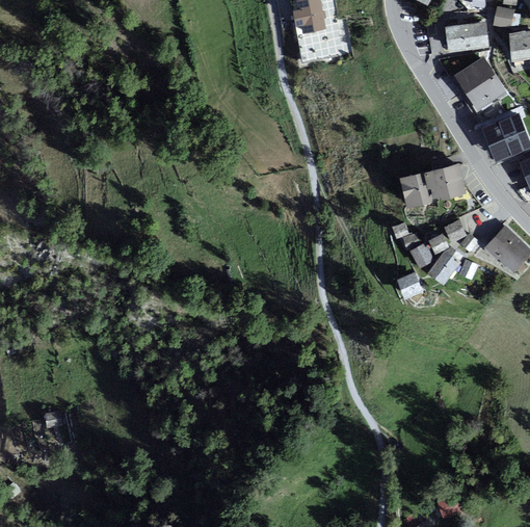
[(320,0),(301,0),(291,2),(297,36),(326,31),(320,0)]
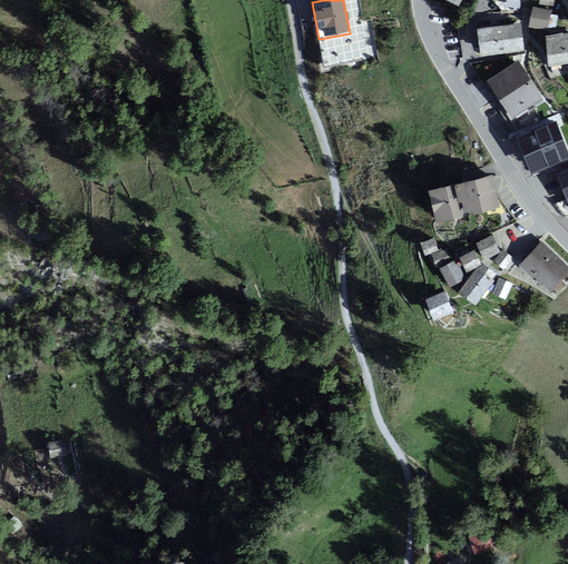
[(492,0),(493,0),(511,5),(509,10),(519,12),(521,0),(492,0)]
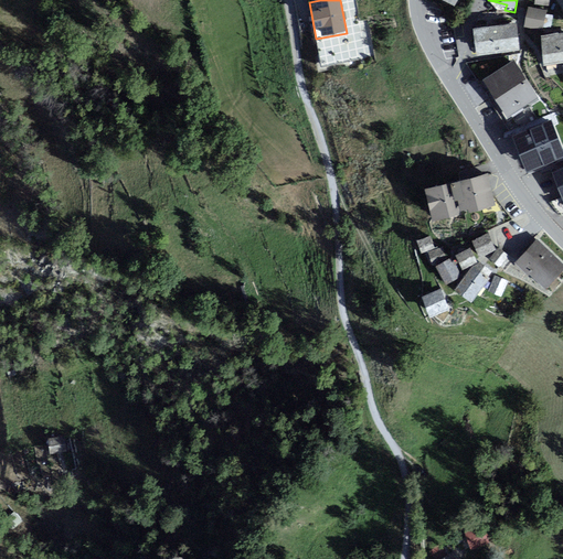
[(549,17),(532,13),(530,30),(546,33),(549,17)]
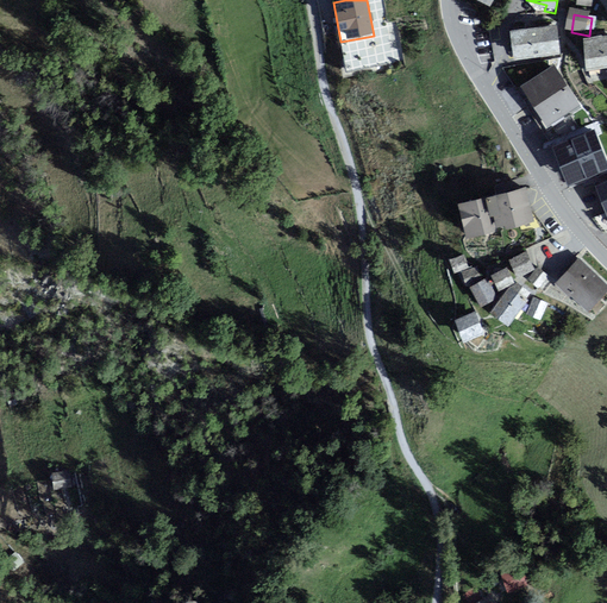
[(557,33),(511,37),(512,61),(559,57),(557,33)]
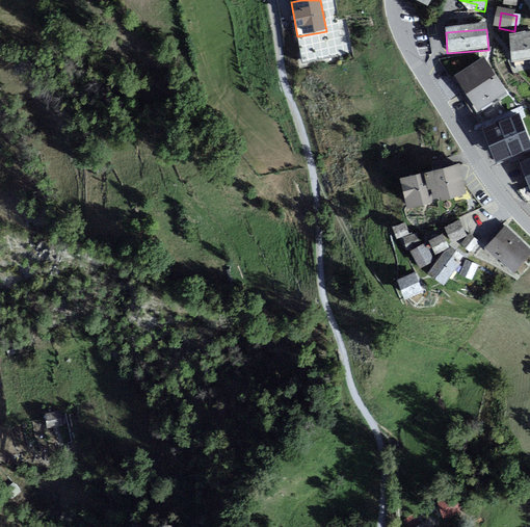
[(529,38),(511,40),(512,61),(529,59),(529,38)]
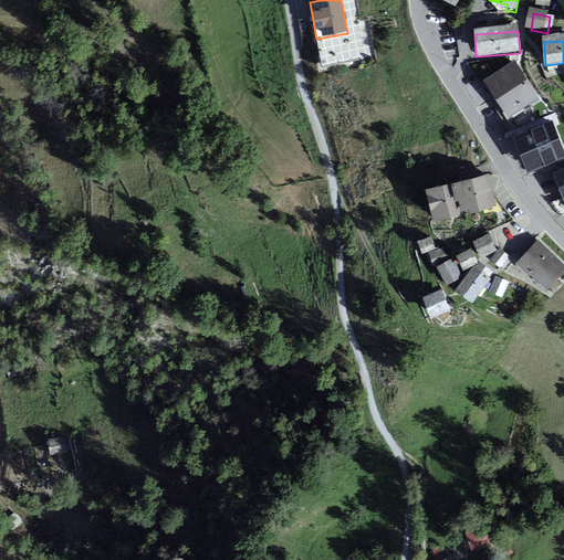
[(517,69),(487,85),(507,118),(535,102),(517,69)]
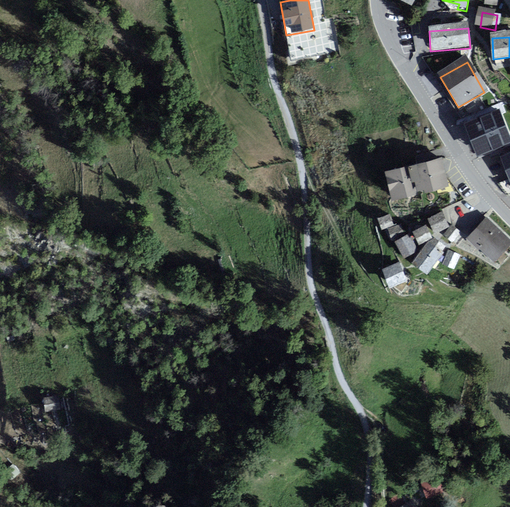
[(499,116),(470,129),(481,155),(509,142),(509,140),(499,116)]
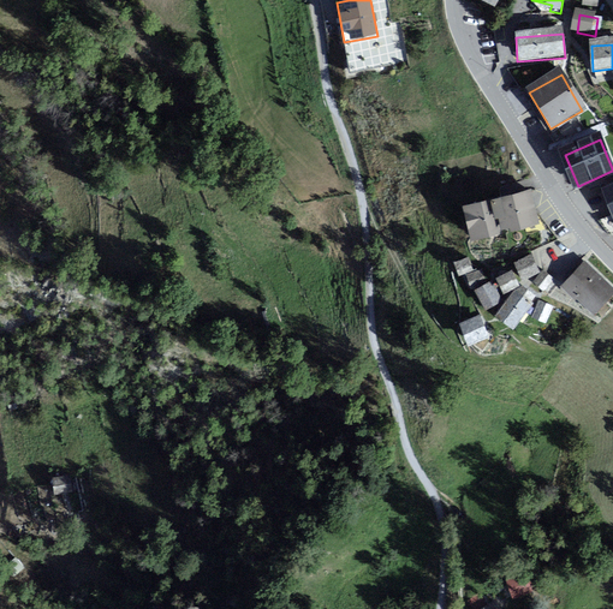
[(612,180),(600,184),(612,231),(612,180)]
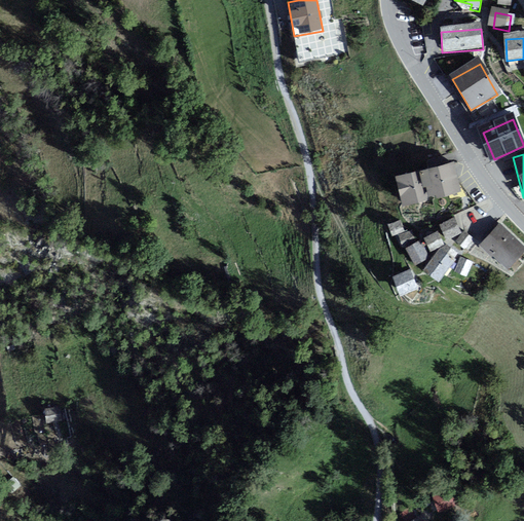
[(455,161),(393,173),(399,205),(460,193),(455,161)]
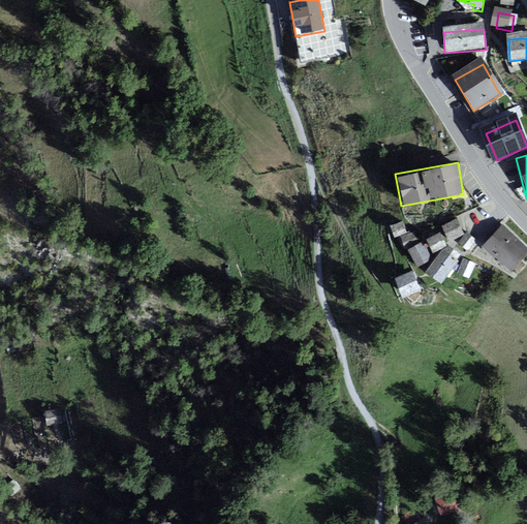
[(459,220),(443,226),(450,242),(465,236),(459,220)]
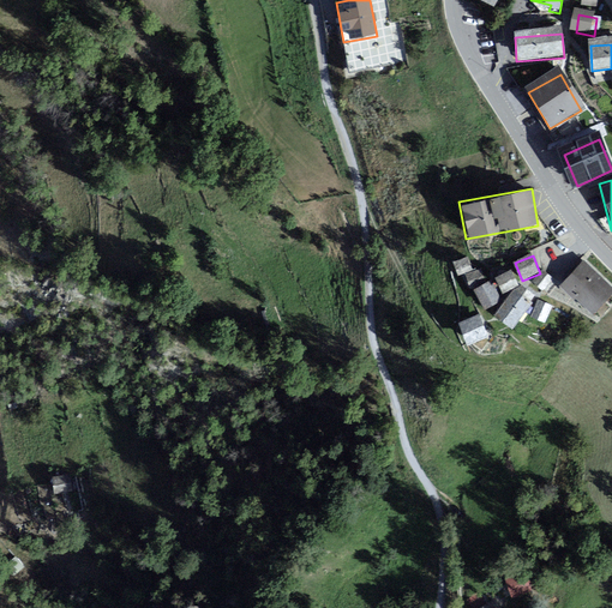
[(611,284),(585,259),(559,286),(593,318),(611,298),(611,284)]
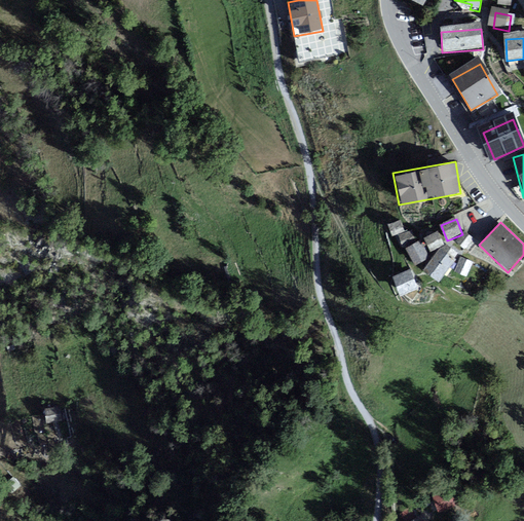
[(438,226),(423,231),(428,249),(439,245),(444,244),(438,226)]
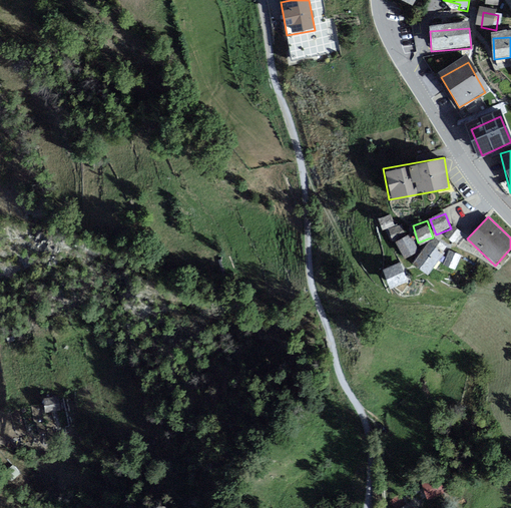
[(454,227),(446,238),(455,244),(463,233),(454,227)]
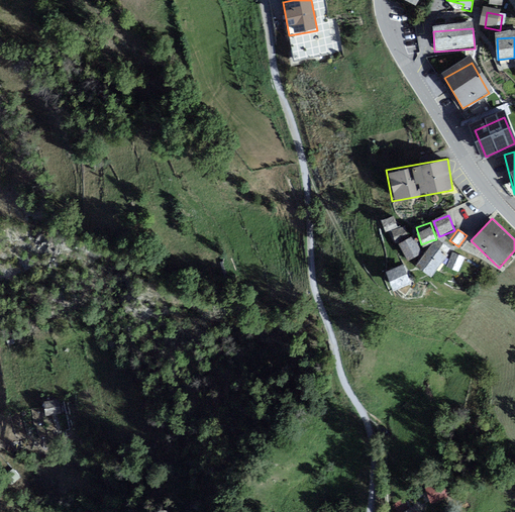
[(421,254),(412,234),(397,241),(406,261),(421,254)]
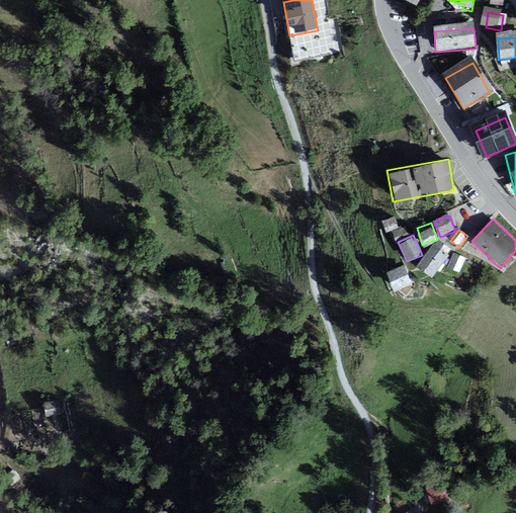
[(438,246),(432,241),(422,255),(414,264),(431,278),(449,255),(446,252),(438,246)]
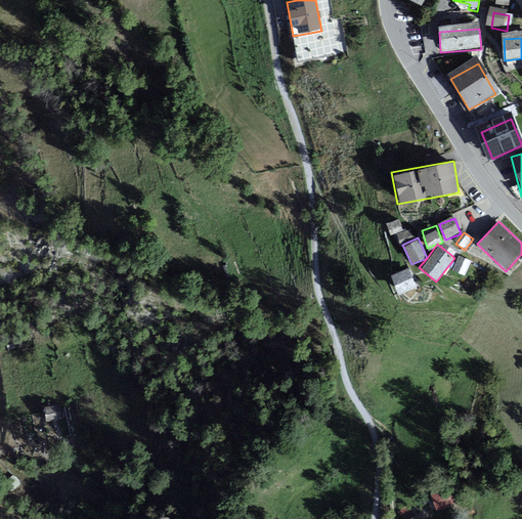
[(446,244),(443,249),(451,255),(455,251),(446,244)]
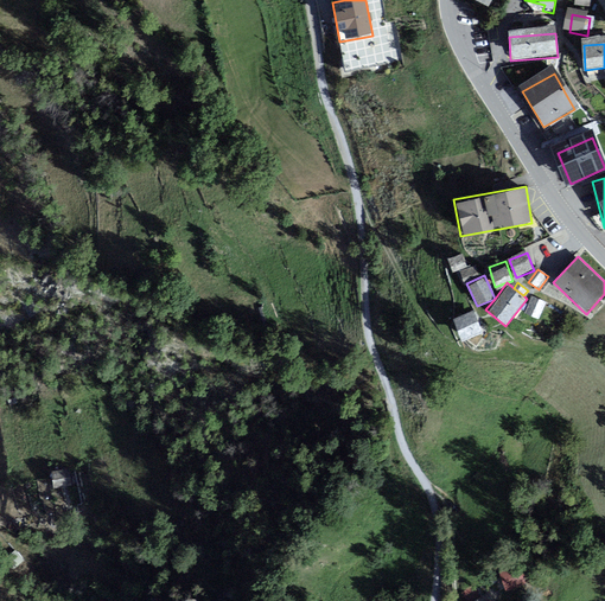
[(547,305),(533,296),(523,313),(537,320),(547,305)]
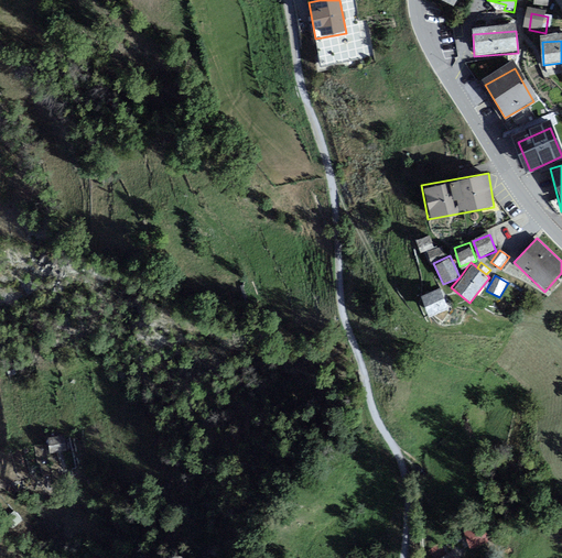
[(422,293),(430,313),(450,306),(442,285),(422,293)]
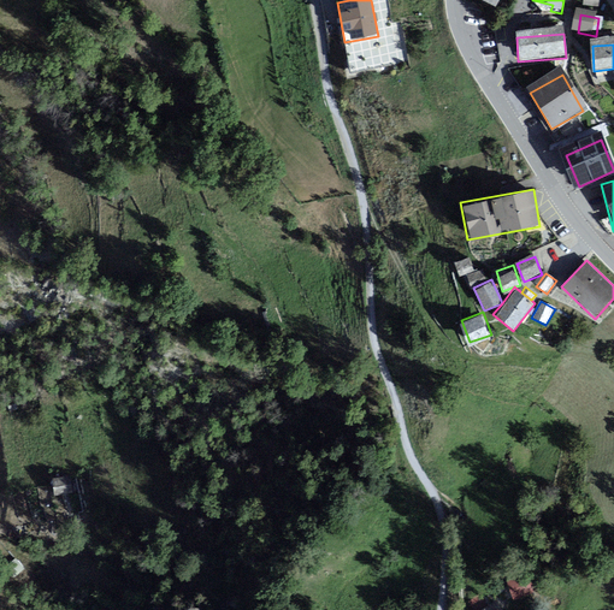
[(531,574),(508,580),(513,600),(536,596),(531,574)]
